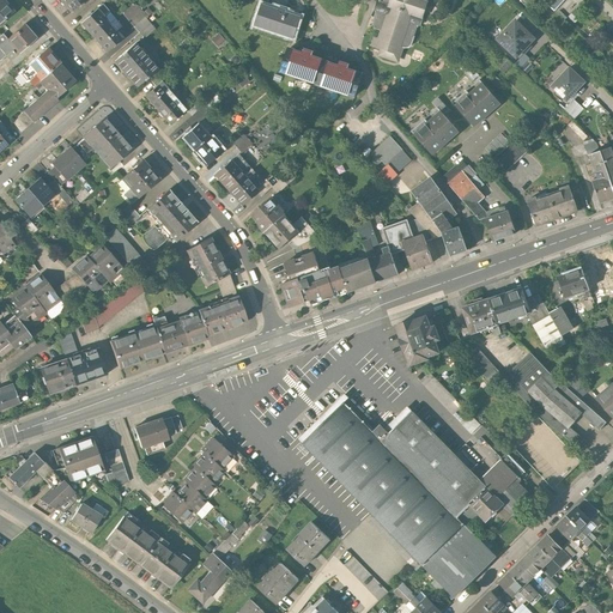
[(0,0),(0,22),(16,10),(7,0),(0,0)]
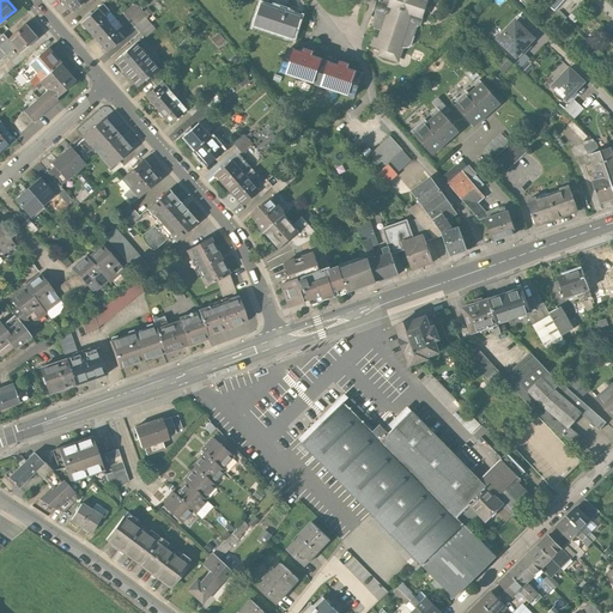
[(60,0),(71,12),(83,0),(60,0)]
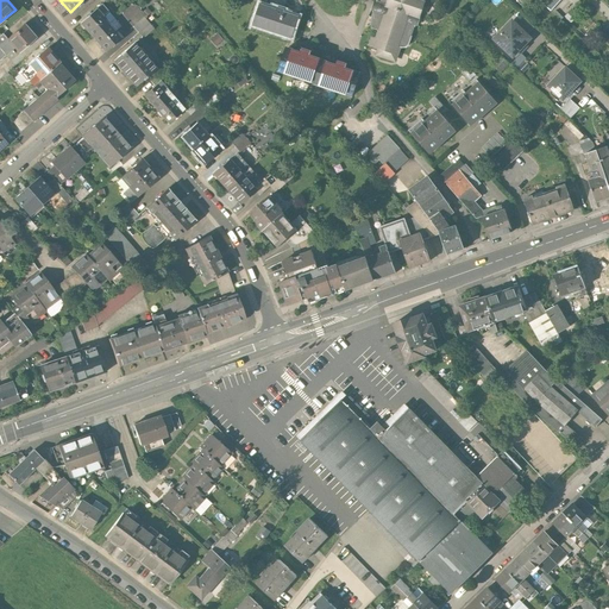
[(395,62),(400,49),(403,49),(406,48),(407,48),(408,45),(415,26),(418,27),(426,2),(420,0),(377,0),(376,4),(375,4),(371,12),(374,13),(372,18),(371,24),(371,29),(378,31),(375,41),(370,39),(369,46),(377,49),(376,55),(395,62)]
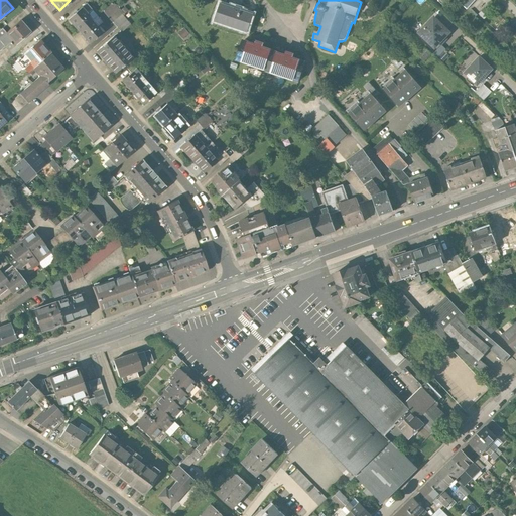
[(459,0),(458,1),(467,10),(475,0),(459,0)]
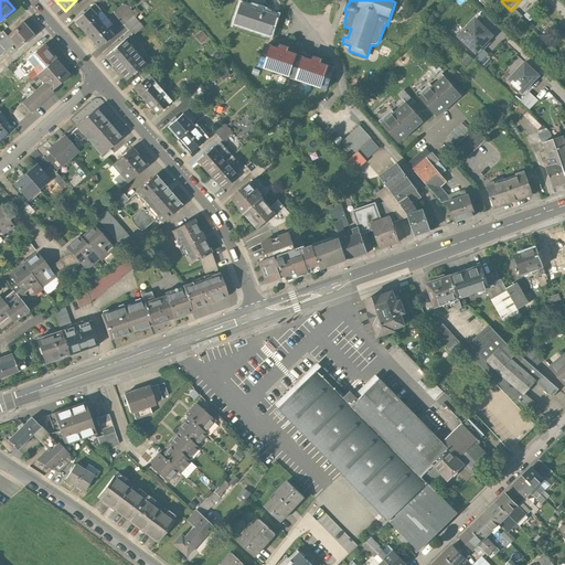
[(94,3),(75,20),(86,33),(106,17),(94,3)]
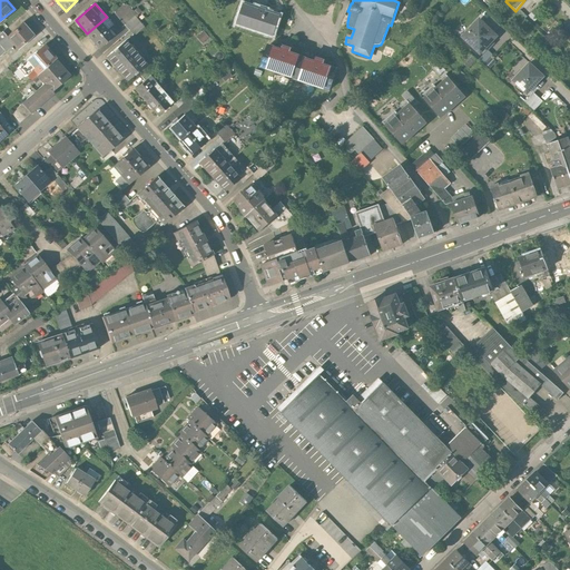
[(244,3),(237,23),(272,36),(278,16),(244,3)]
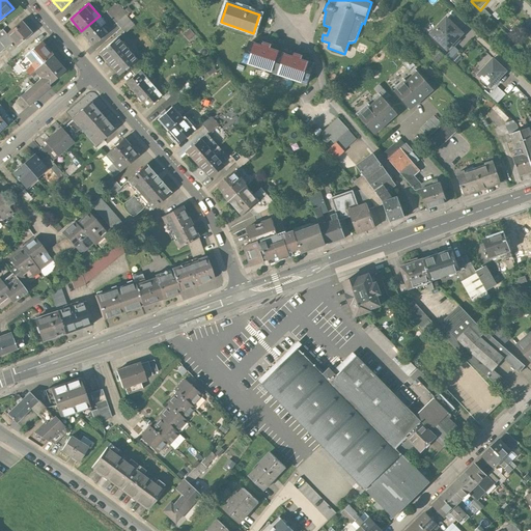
[(115,15),(119,20),(126,15),(131,20),(135,16),(131,10),(132,9),(129,5),(124,9),(123,7),(115,15)]
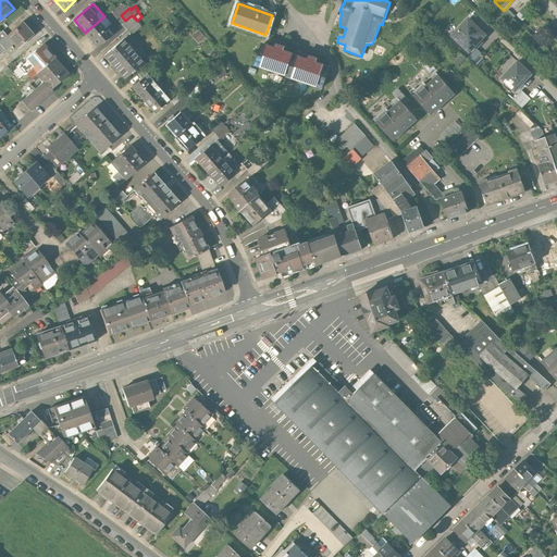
[(125,21),(122,24),(127,29),(137,21),(132,15),(125,21)]
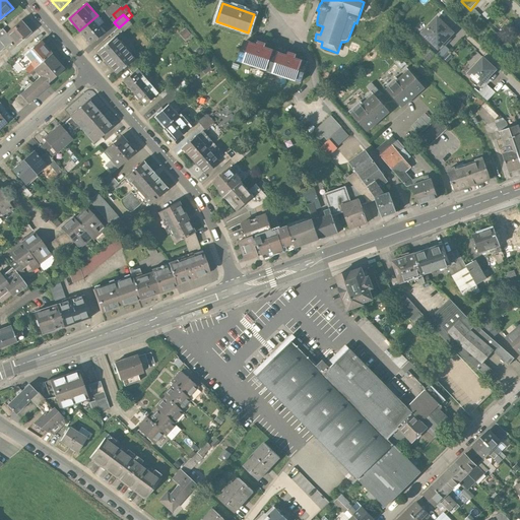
[(460,22),(451,14),(445,21),(454,29),(460,22)]
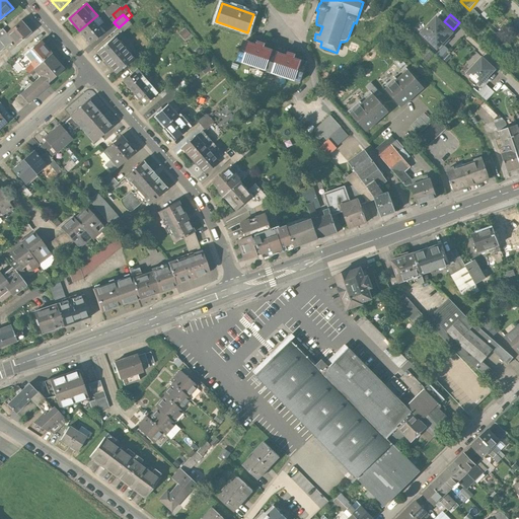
[(103,22),(97,15),(79,30),(90,44),(104,31),(100,25),(103,22)]
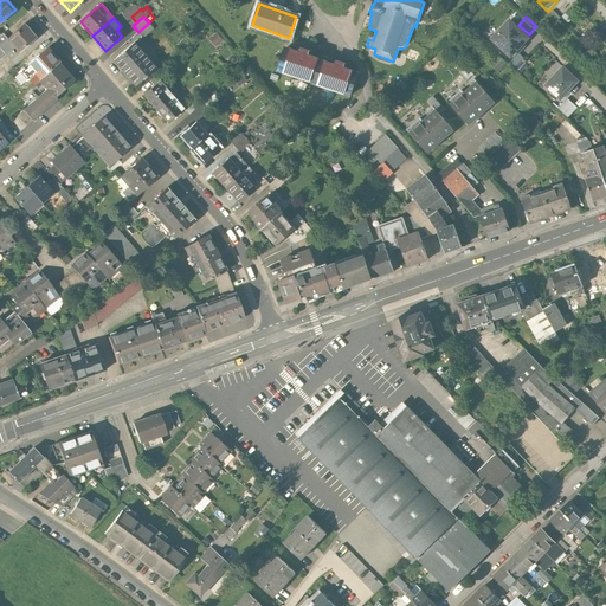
[(514,20),(497,37),(514,55),(532,37),(529,34),(519,25),(514,20)]
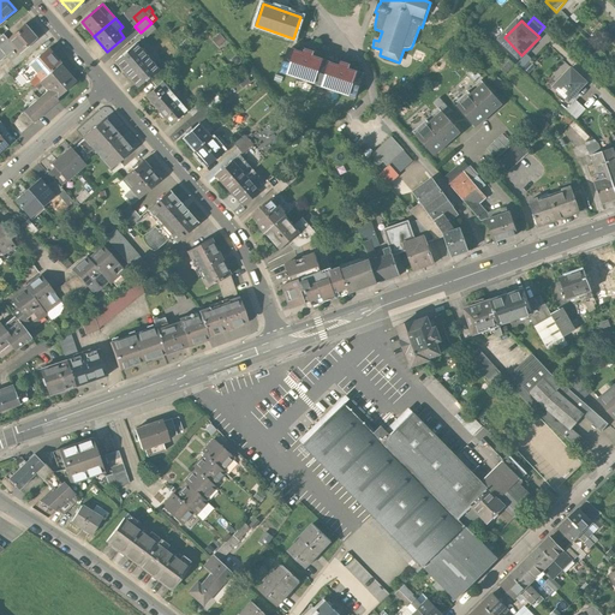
[(37,37),(25,23),(9,39),(0,45),(0,48),(6,57),(16,48),(19,53),(37,37)]
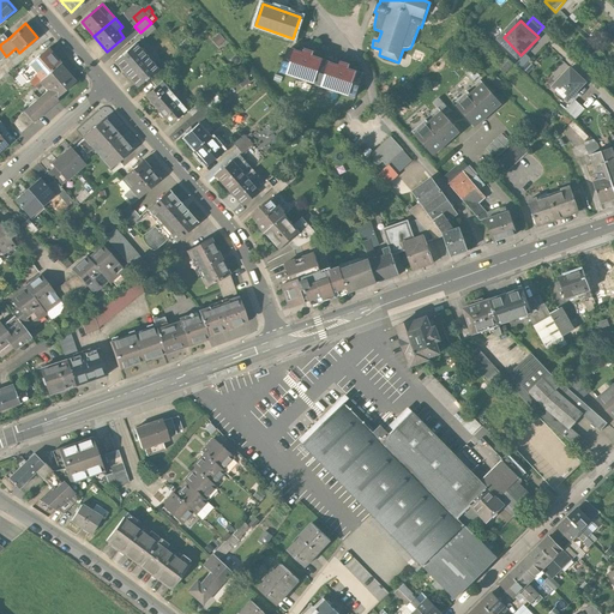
[(151,23),(140,32),(145,38),(156,28),(151,23)]
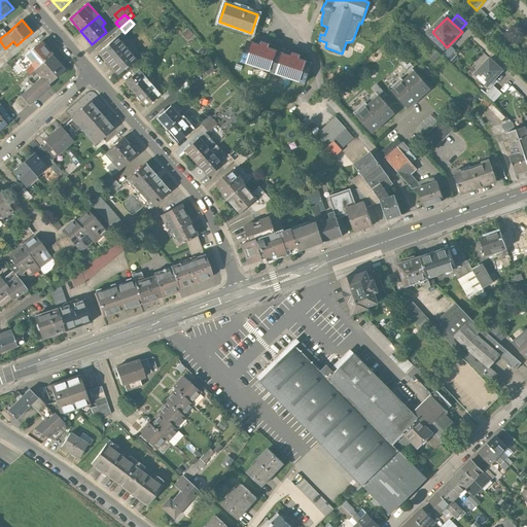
[(117,36),(99,53),(117,75),(137,59),(117,36)]
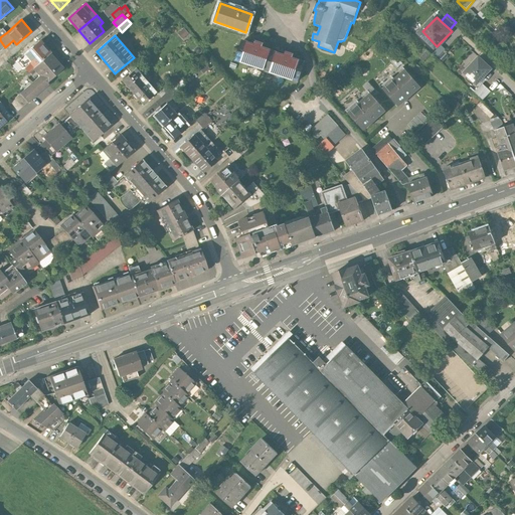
[(52,50),(41,37),(14,61),(21,69),(24,66),(28,70),(33,66),(52,50)]
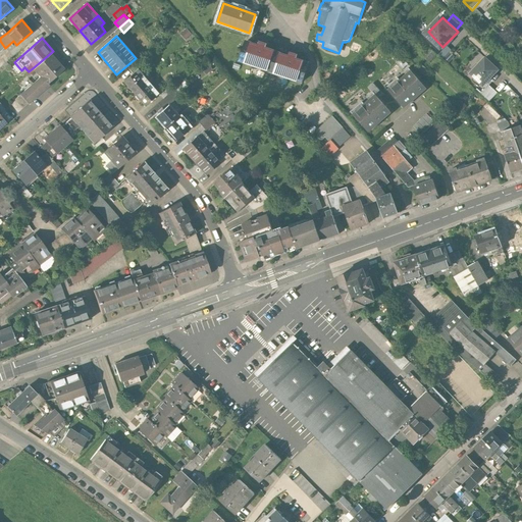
[(240,60),(271,71),(277,53),(265,48),(266,45),(260,43),(259,47),(246,43),(240,60)]
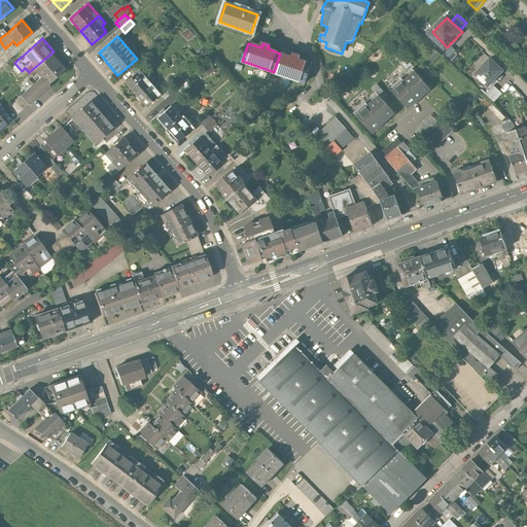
[(432,48),(425,55),(431,62),(438,56),(432,48)]
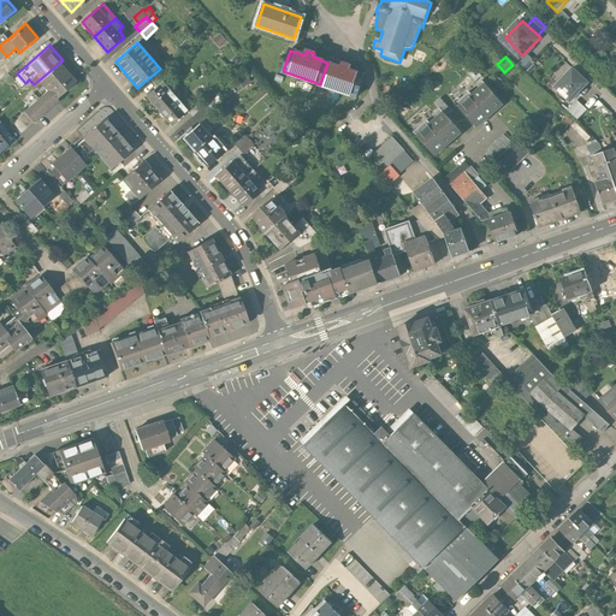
[(63,60),(40,80),(48,88),(57,98),(78,80),(63,60)]
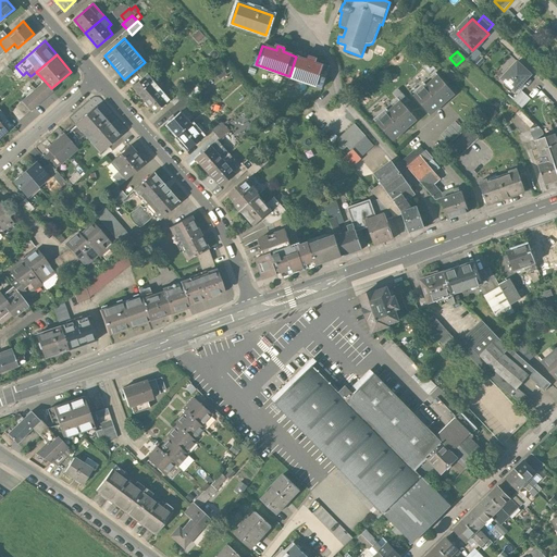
[(309,61),(296,57),(289,76),(322,88),(330,67),(316,63),(317,59),(311,57),(309,61)]
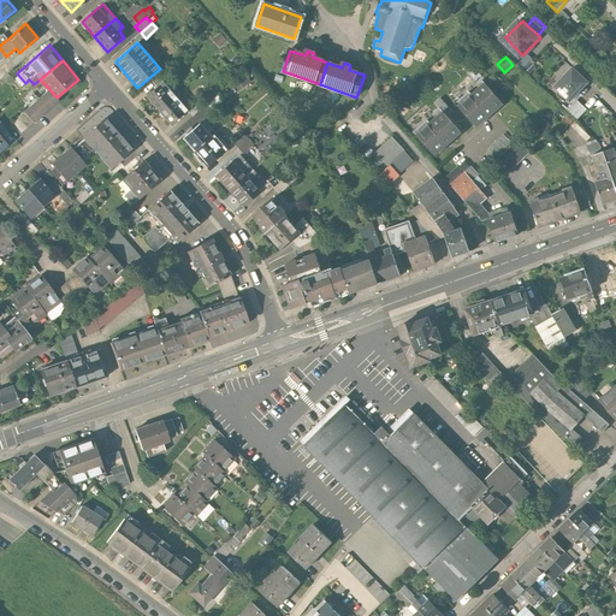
[(558,87),(574,100),(591,81),(575,67),(558,87)]
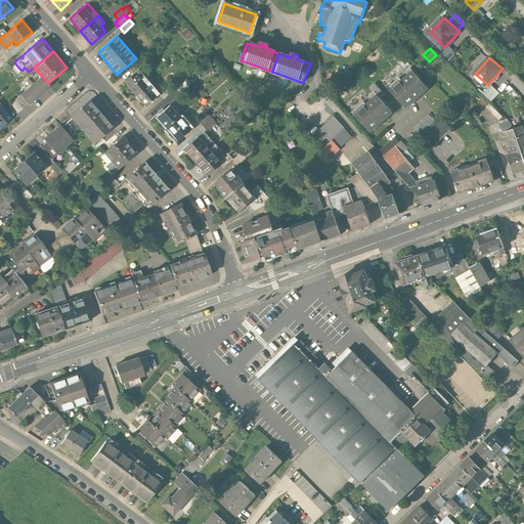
[(138,61),(129,69),(132,73),(141,64),(138,61)]
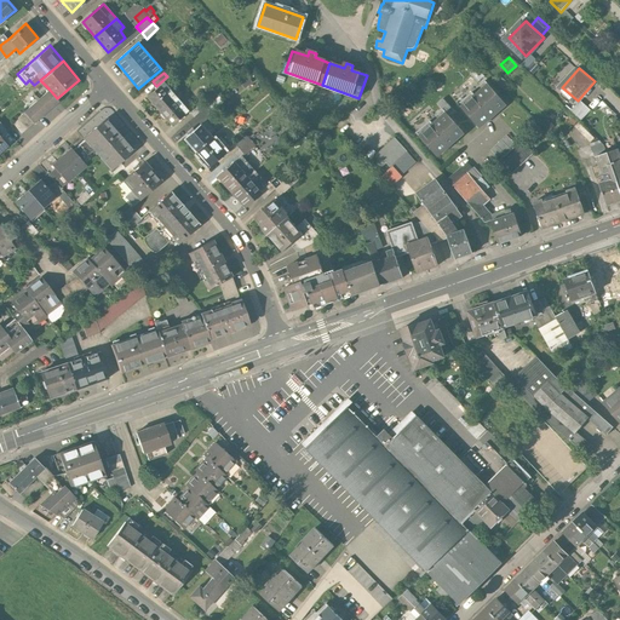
[(510,86),(500,75),(494,81),(505,91),(510,86)]
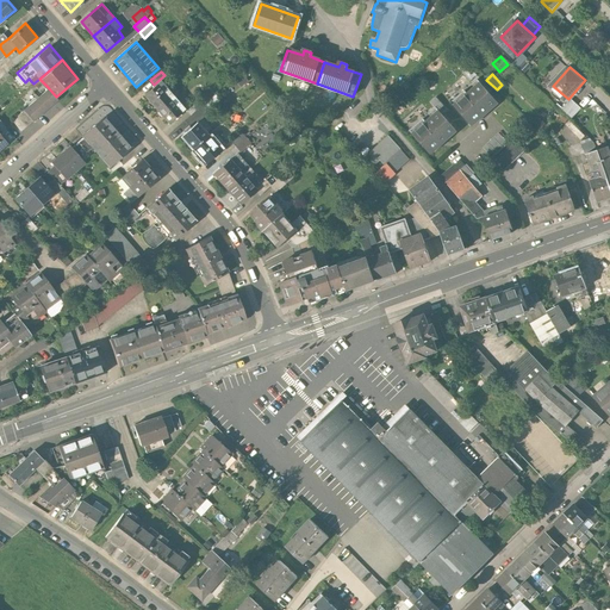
[(497,104),(477,80),(450,103),(471,126),(497,104)]
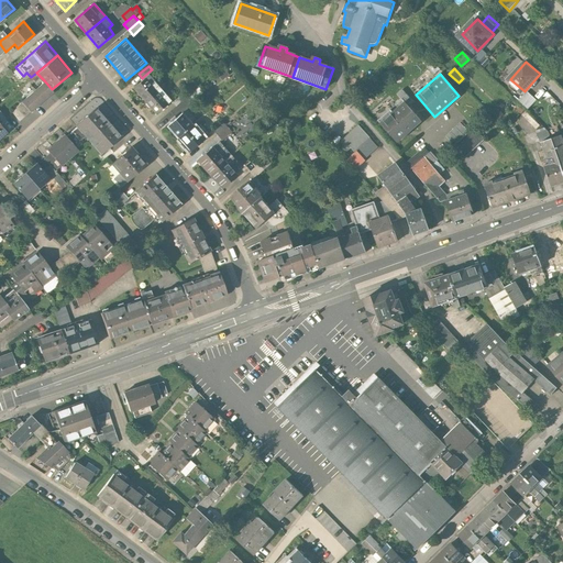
[(133,89),(144,101),(159,88),(148,76),(133,89)]
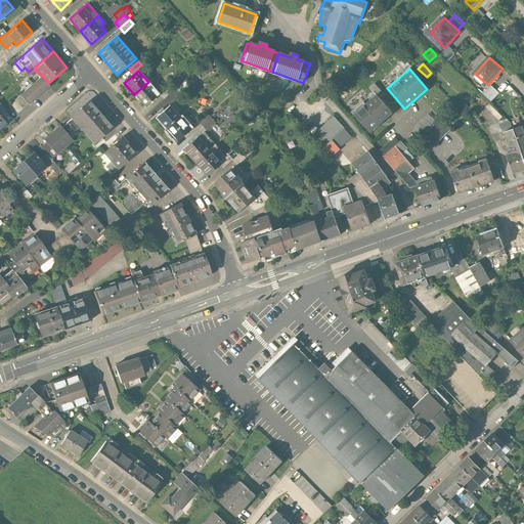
[(48,83),(41,75),(19,93),(20,94),(29,104),(50,86),(48,83)]
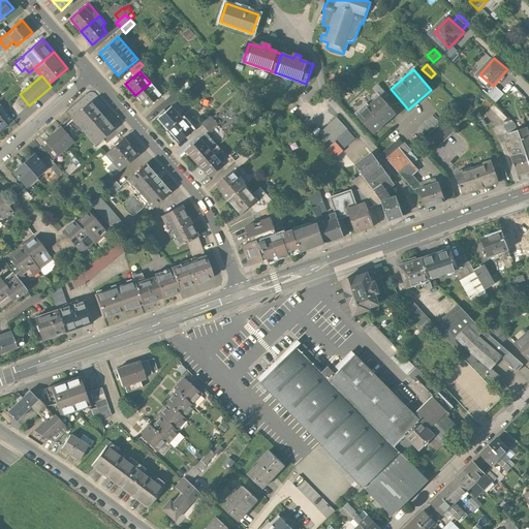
[(510,82),(503,89),(507,93),(515,85),(510,82)]
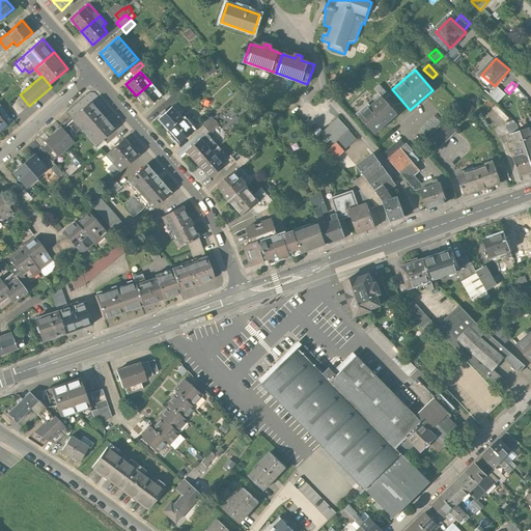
[(161,95),(150,83),(136,95),(146,108),(161,95)]
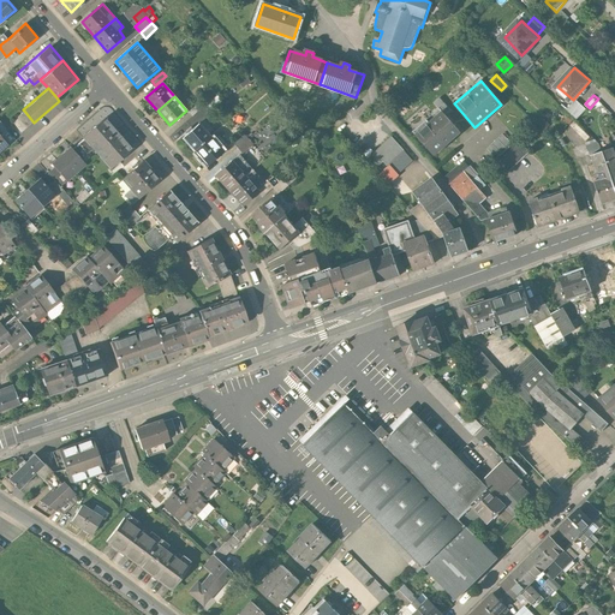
[(449,111),(440,99),(434,103),(439,109),(439,108),(445,115),(449,111)]
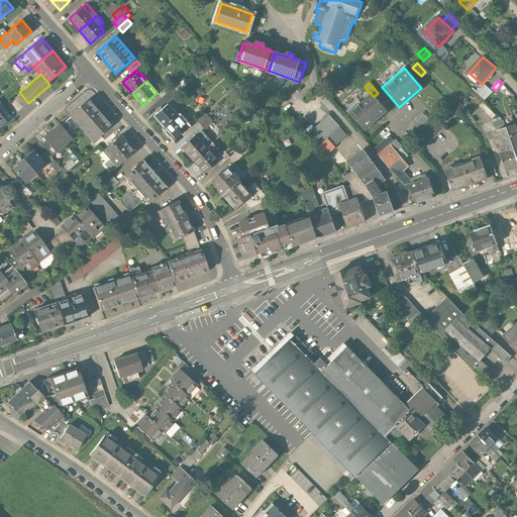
[(496,92),(487,84),(479,92),(488,100),(496,92)]
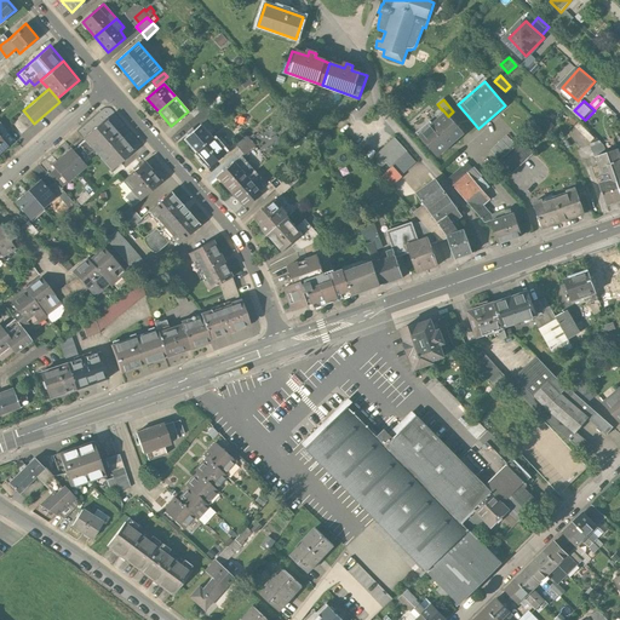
[(200,104),(190,113),(194,118),(205,109),(200,104)]
